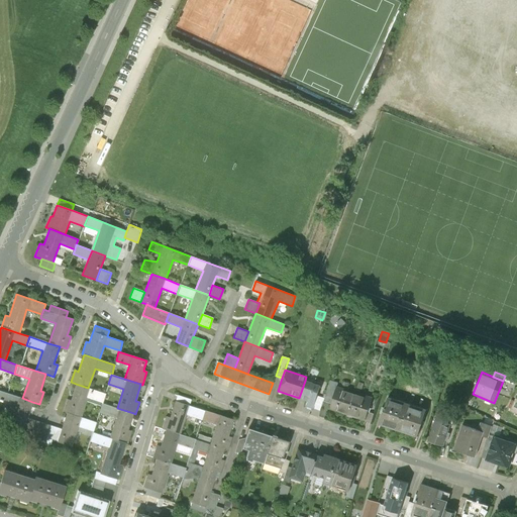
[(320,386),(305,381),(299,398),(307,401),(306,406),(313,409),(320,386)]
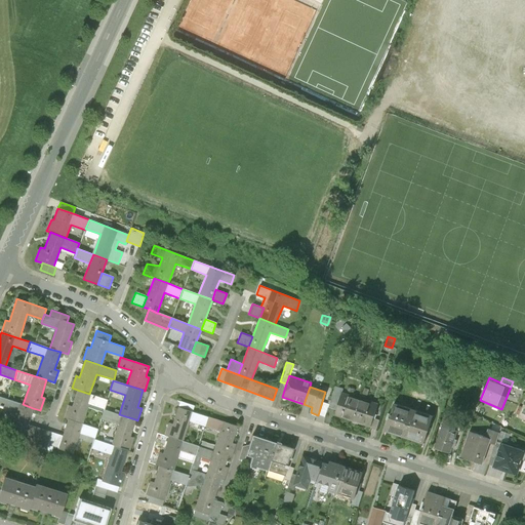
[(329,407),(337,410),(342,394),(344,389),(335,387),(329,407)]
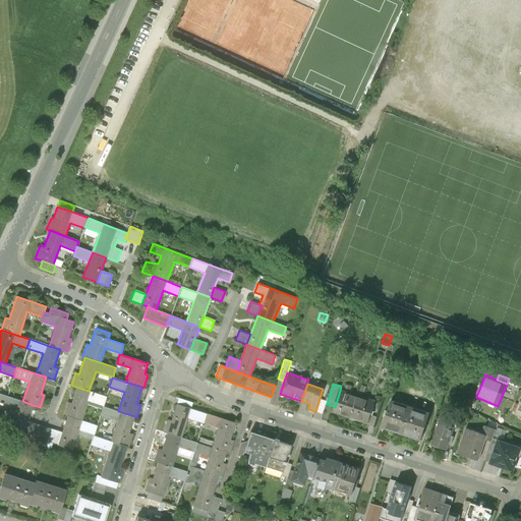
[(107,397),(89,391),(76,387),(71,404),(67,403),(63,414),(67,416),(81,420),(88,401),(104,406),(107,397)]
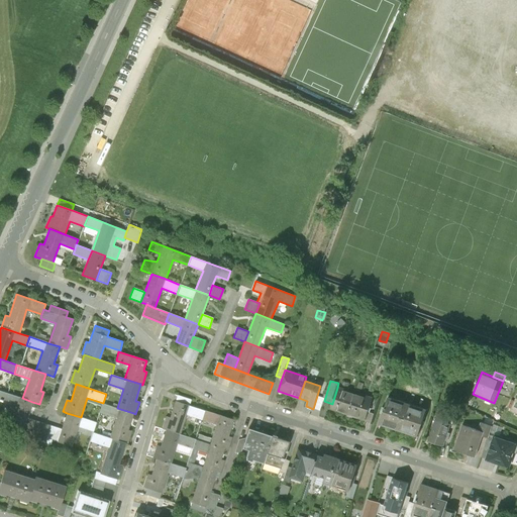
[(330,409),(348,415),(355,393),(337,388),(332,404),(330,409)]
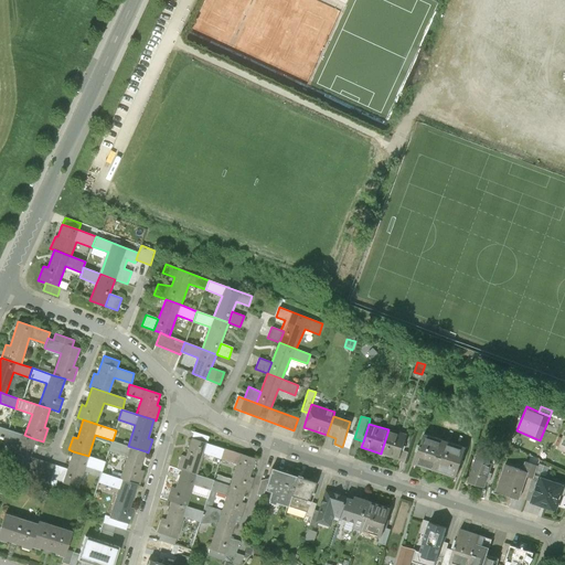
[(406,436),(388,429),(381,454),(398,460),(402,450),(406,436)]
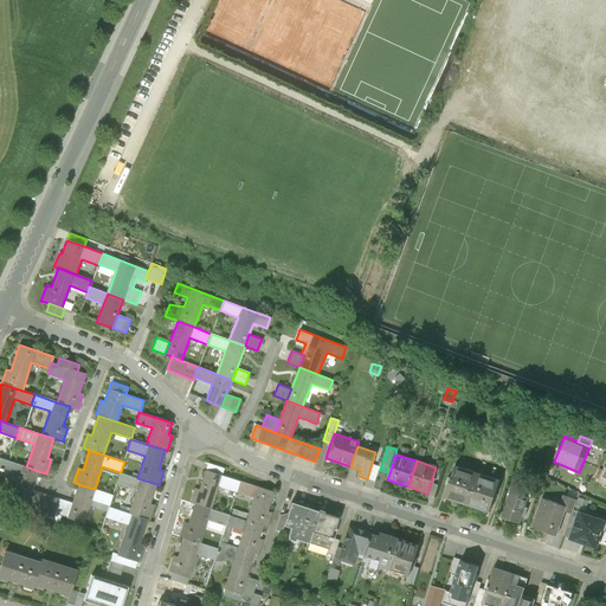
[(18,476),(11,500),(27,505),(32,490),(38,471),(26,466),(8,462),(6,472),(18,476)]
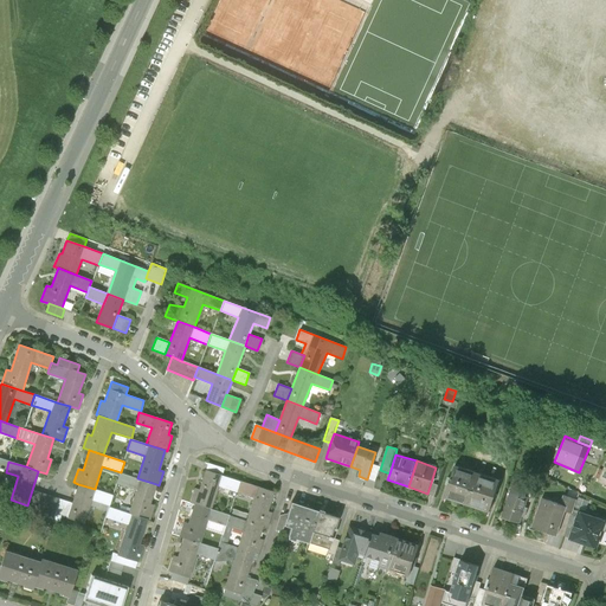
[(207,463),(206,470),(221,476),(224,469),(207,463)]
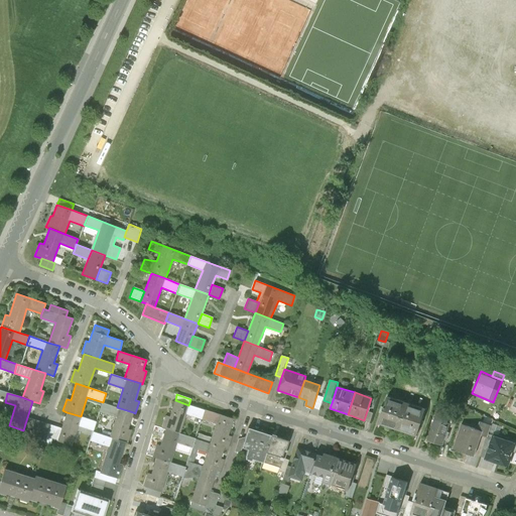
[(379,423),(398,429),(406,404),(387,397),(379,423)]
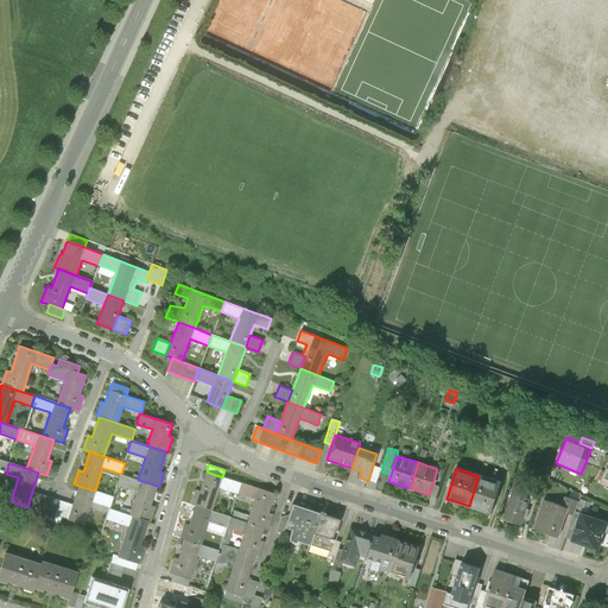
[(220,488),(238,494),(241,483),(222,477),(207,472),(200,492),(195,491),(190,505),(195,506),(211,512),(220,488)]
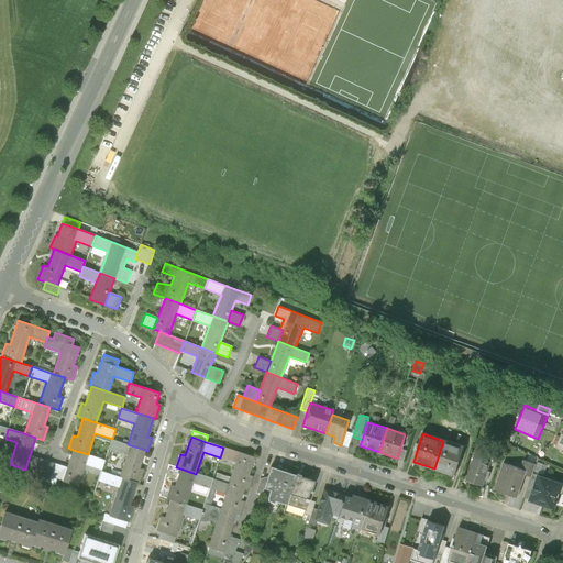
[(127,455),(120,477),(136,483),(139,483),(143,470),(139,468),(145,450),(128,444),(111,440),(108,450),(127,455)]
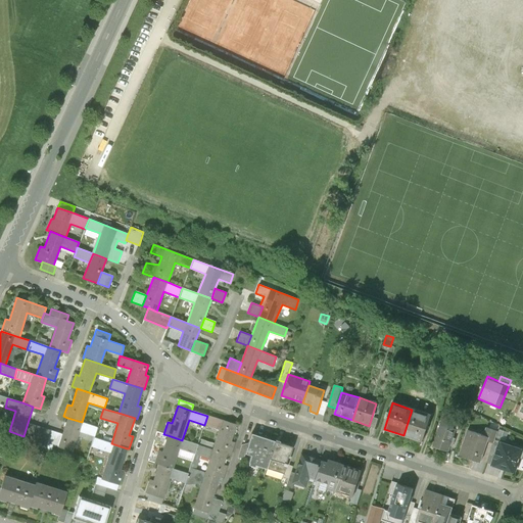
[(431,416),(412,410),(403,435),(423,442),(431,416)]
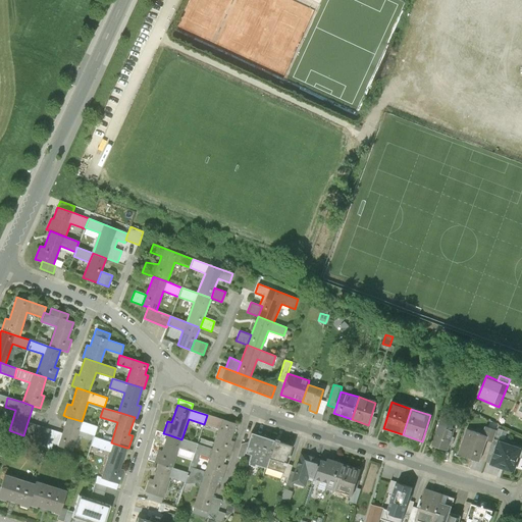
[(218,428),(212,449),(226,454),(230,455),(235,441),(230,440),(236,424),(207,415),(204,424),(218,428)]
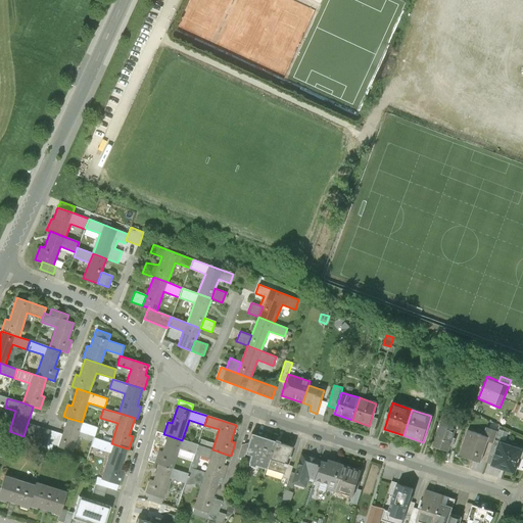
[(378,419),(372,417),(369,426),(376,428),(378,419)]
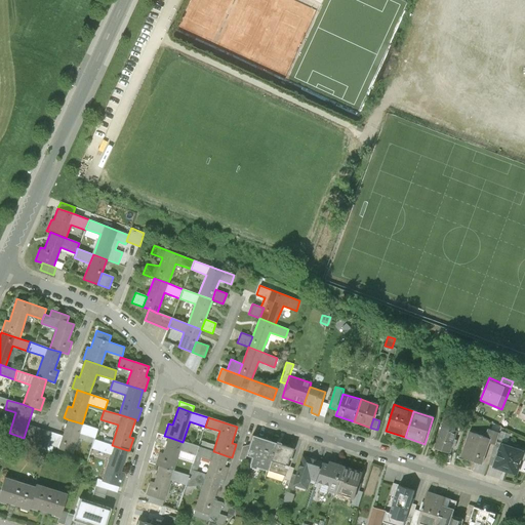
[(445,418),(435,448),(450,453),(457,431),(455,431),(457,422),(445,418)]
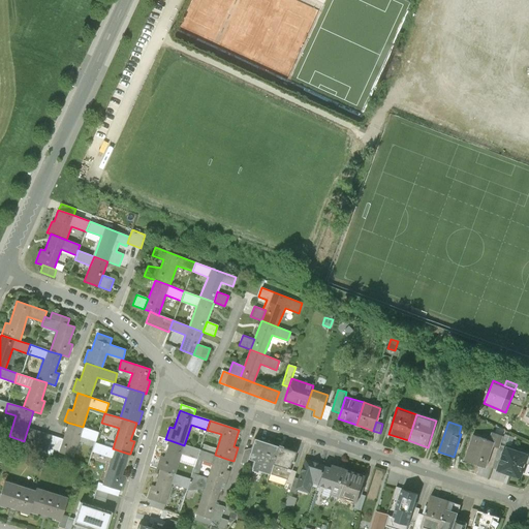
[(68,423),(63,439),(58,453),(72,457),(80,436),(95,441),(98,432),(83,427),(68,423)]
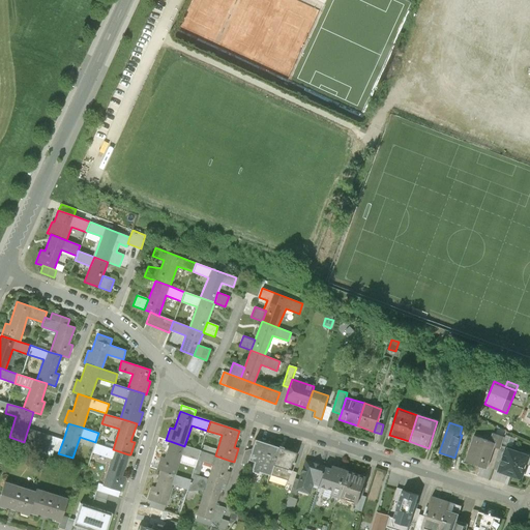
[(63,440),(28,429),(24,442),(9,437),(7,443),(52,458),(53,451),(58,453),(63,440)]
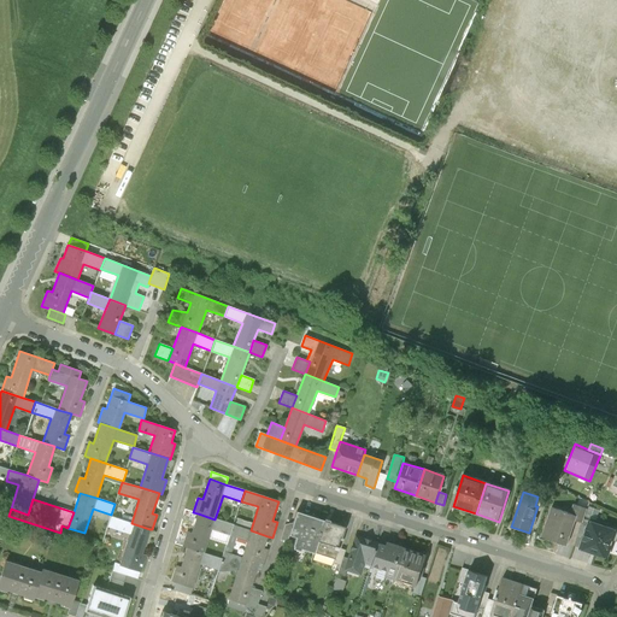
[(589,504),(587,509),(585,518),(591,521),(595,505),(589,504)]
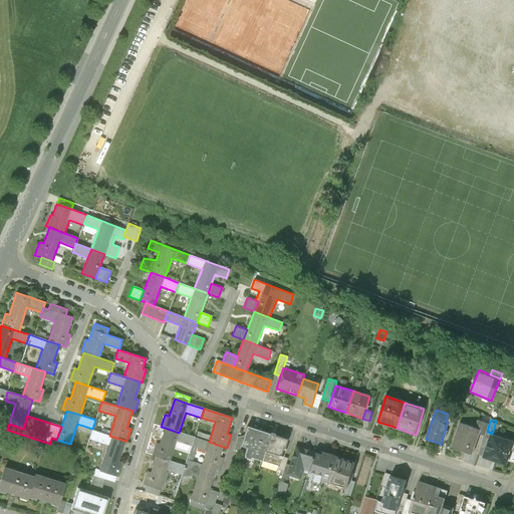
[(478,421),(476,429),(481,431),(480,434),(485,436),(486,434),(487,432),(489,424),(478,421)]
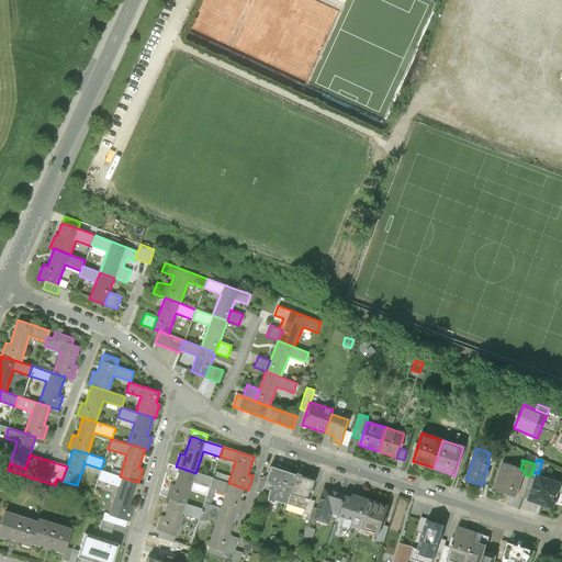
[(520,469),(503,463),(494,490),(517,497),(525,474),(526,471),(520,469)]
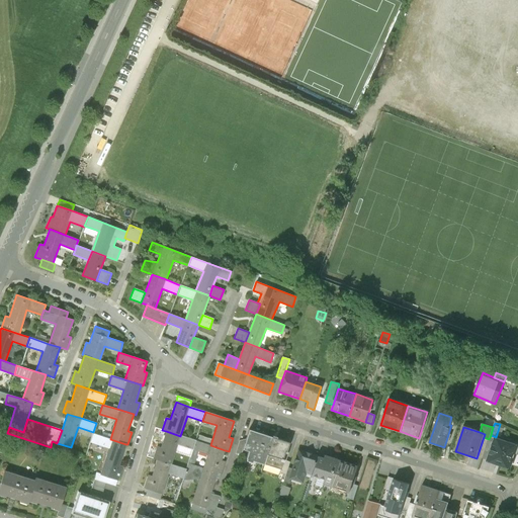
[(254,460),(264,463),(273,437),(250,429),(247,439),(243,449),(249,451),(247,458),(247,460),(253,462),(254,460)]
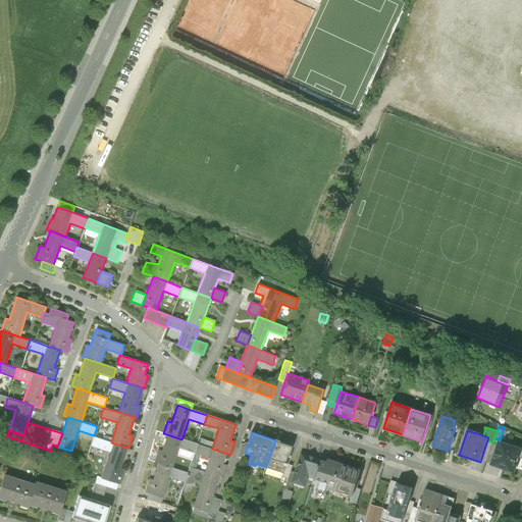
[(154,463),(158,464),(172,468),(178,449),(194,453),(197,444),(181,439),(167,434),(162,451),(158,450),(154,463)]
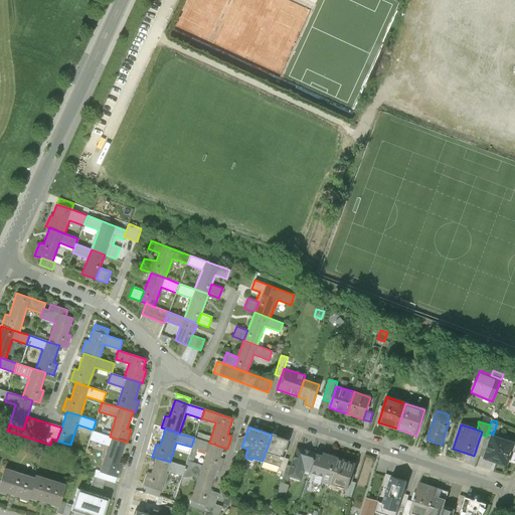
[(109,446),(100,472),(117,477),(118,477),(122,464),(118,463),(125,442),(110,437),(93,431),(90,440),(109,446)]
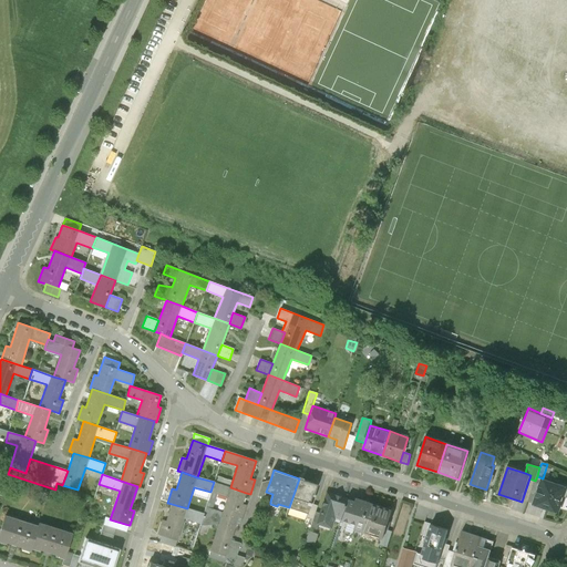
[(289,507),(307,514),(310,503),(312,504),(316,495),(315,494),(317,485),(299,478),(289,507)]
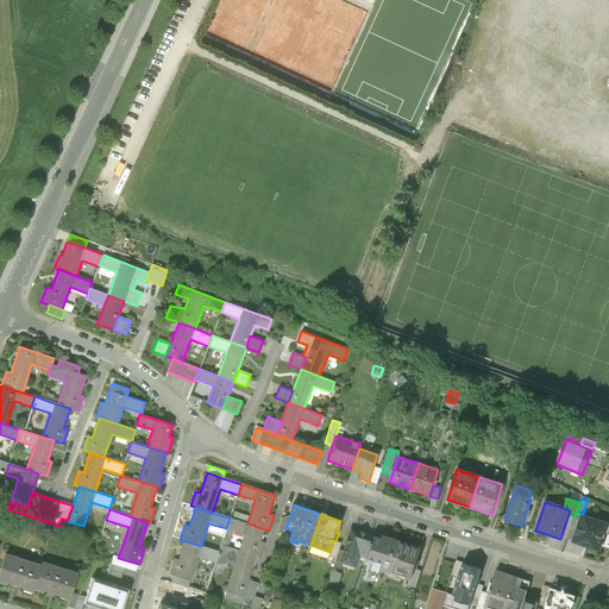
[(608,526),(608,525),(576,514),(575,516),(567,539),(601,550),(608,526)]
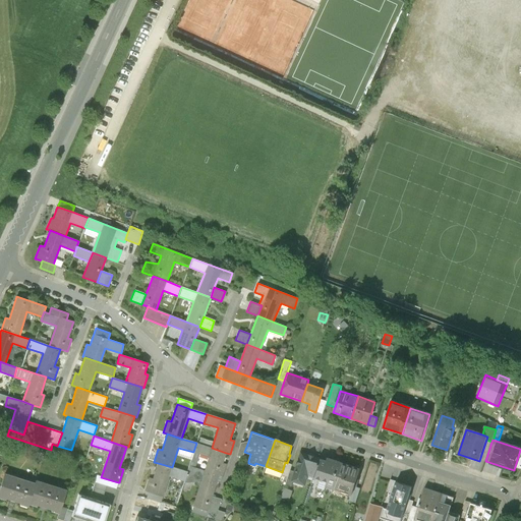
[(242,458),(244,452),(248,442),(240,443),(236,456),(242,458)]
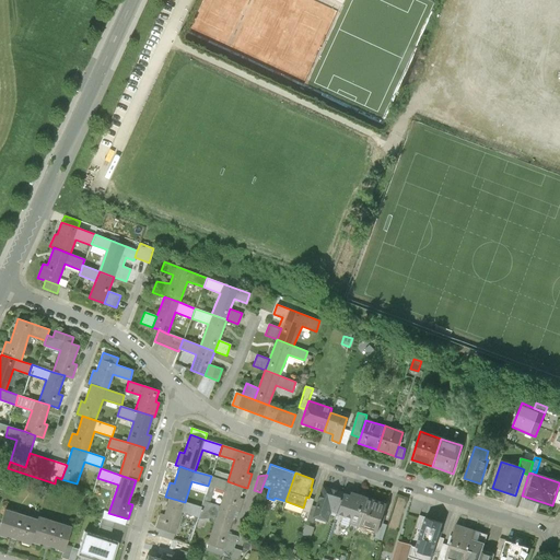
[(225,491),(220,506),(235,511),(238,512),(243,499),(238,498),(243,487),(228,481),(211,476),(208,486),(214,488),(225,491)]
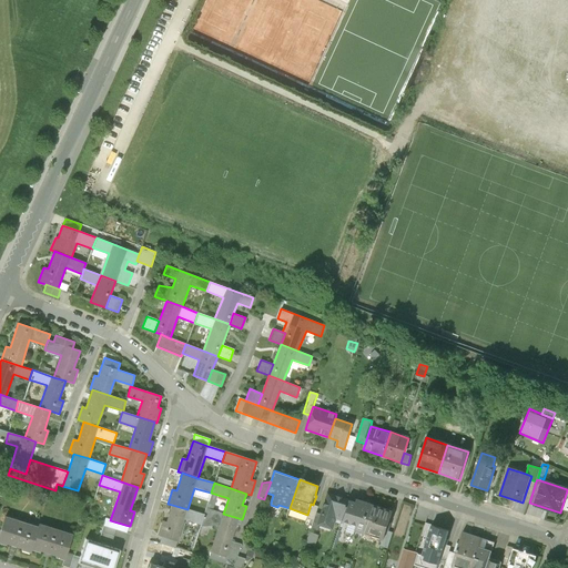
[(217,495),(211,493),(206,508),(213,510),(217,495)]
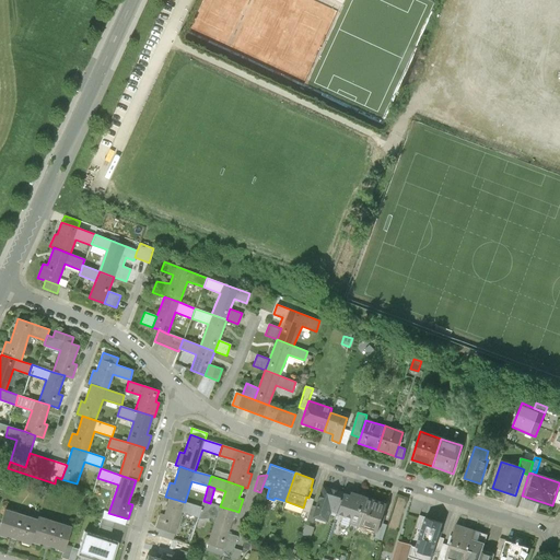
[(324,487),(317,508),(314,517),(327,522),(331,511),(336,513),(342,493),(324,487)]
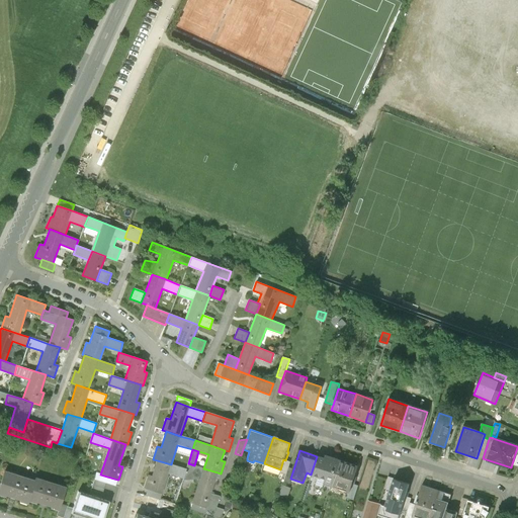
[(324,484),(332,487),(340,460),(325,455),(324,458),(317,456),(311,475),(325,479),(324,484)]
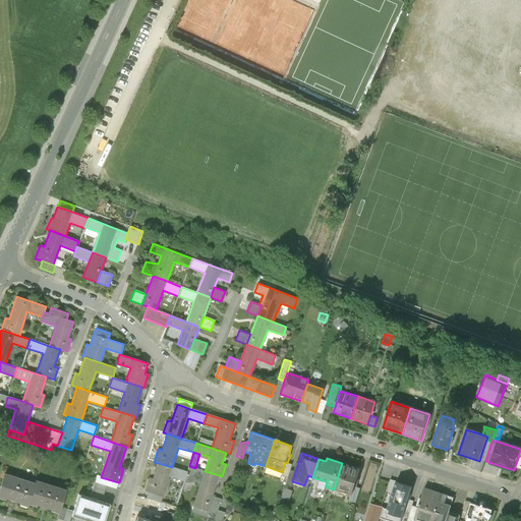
[(291,465),(287,463),(285,462),(282,472),(281,476),(287,478),(289,470),(291,465)]
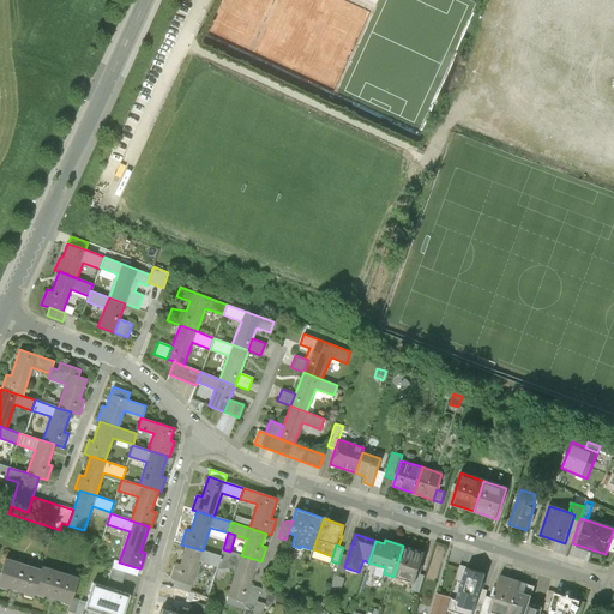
[(170,578),(175,579),(191,585),(198,561),(217,567),(221,557),(203,551),(186,546),(180,565),(175,564),(170,578)]
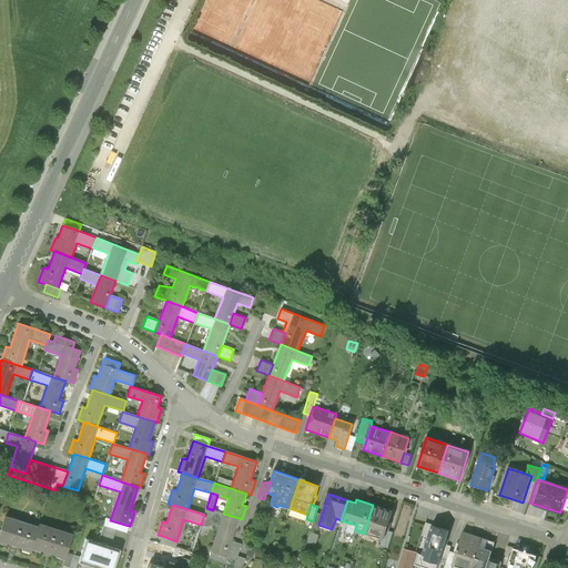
[(394,511),(373,505),(364,534),(384,540),(387,531),(394,511)]
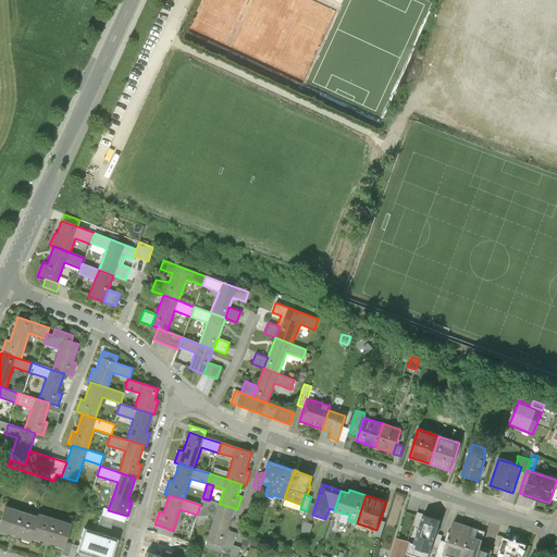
[(215,516),(207,541),(222,546),(226,531),(234,508),(219,504),(209,500),(202,498),(200,505),(197,515),(196,517),(205,519),(207,512),(215,516)]
